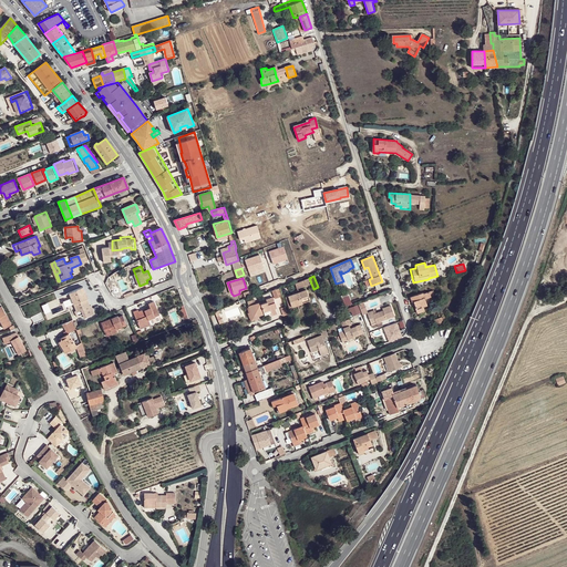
[(84,287),(70,292),(76,311),(75,312),(78,317),(83,313),(85,318),(94,313),(91,306),(90,306),(88,299),(89,298),(86,295),(84,287)]
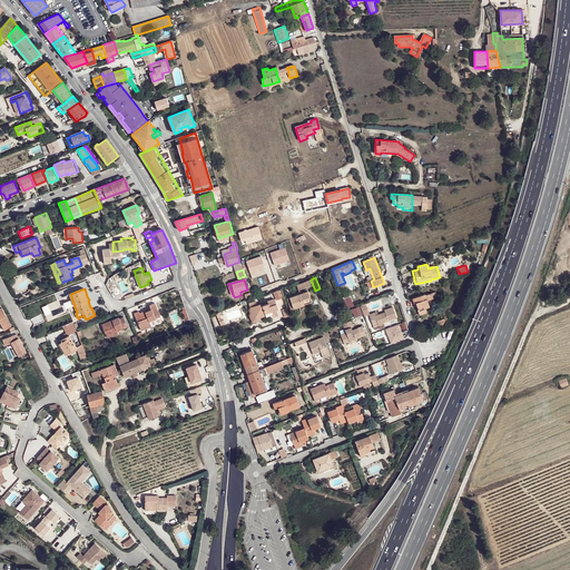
[(282,288),(275,292),(278,300),(284,296),(282,288)]
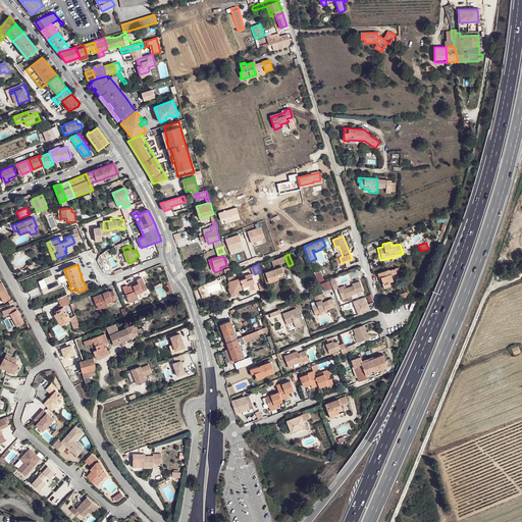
[(266,283),(273,280),(278,279),(285,276),(282,267),(275,269),(274,268),(272,269),(272,270),(263,273),(266,283)]
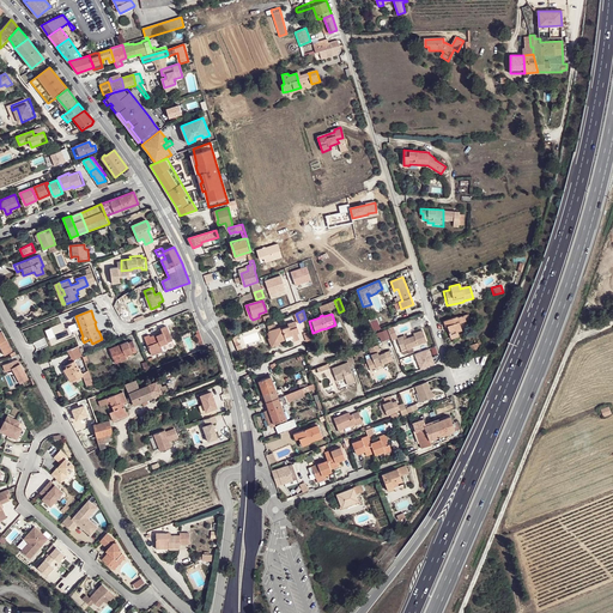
[(445,320),(448,326),(449,326),(451,333),(450,333),(453,339),(461,335),(460,331),(463,329),(462,323),(467,321),(466,315),(460,317),(459,315),(445,320)]
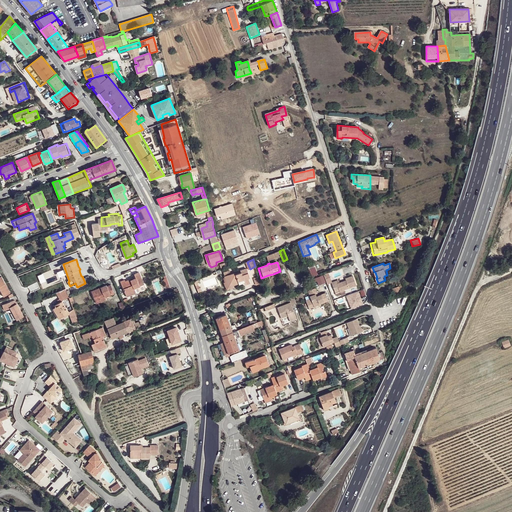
[(69,281),(63,264),(60,265),(67,282),(68,282),(69,281)]
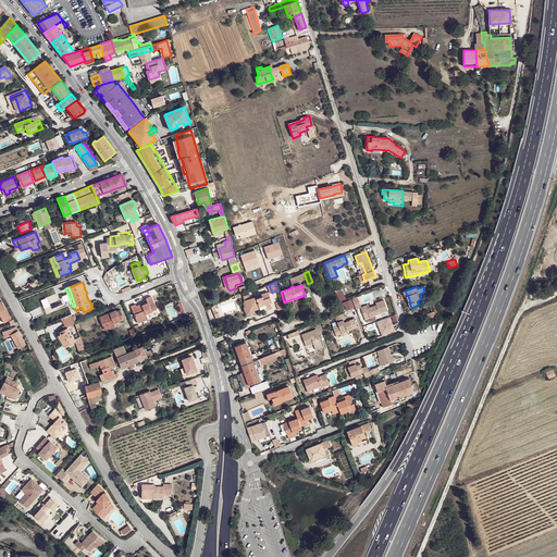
[(255,297),(246,300),(249,311),(260,308),(260,309),(261,310),(267,308),(267,310),(272,308),(271,302),(272,302),(269,292),(261,295),(262,296),(255,299),(255,297)]
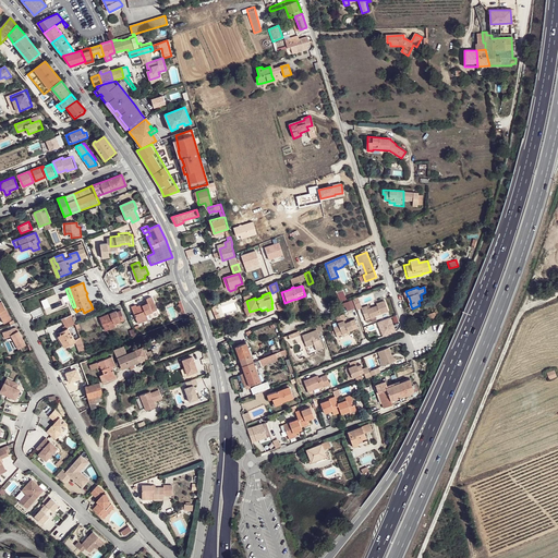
[(356,308),(362,307),(358,295),(352,298),(356,308)]
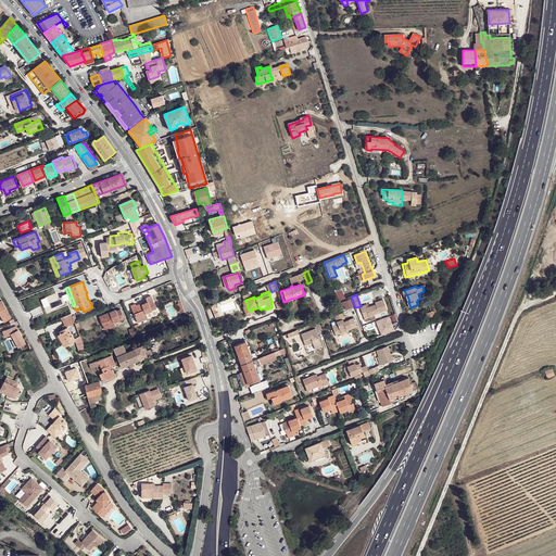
[(130,306),(138,323),(148,318),(146,313),(156,308),(151,295),(146,298),(148,303),(137,307),(136,304),(130,306)]
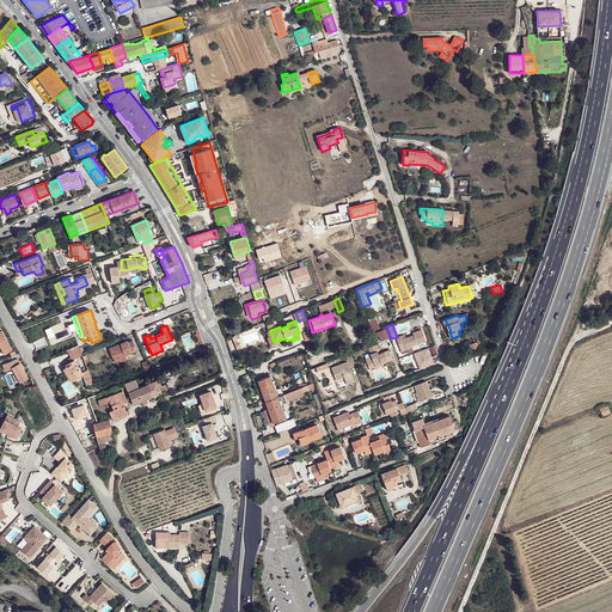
[(385,328),(375,331),(379,341),(390,336),(385,328)]
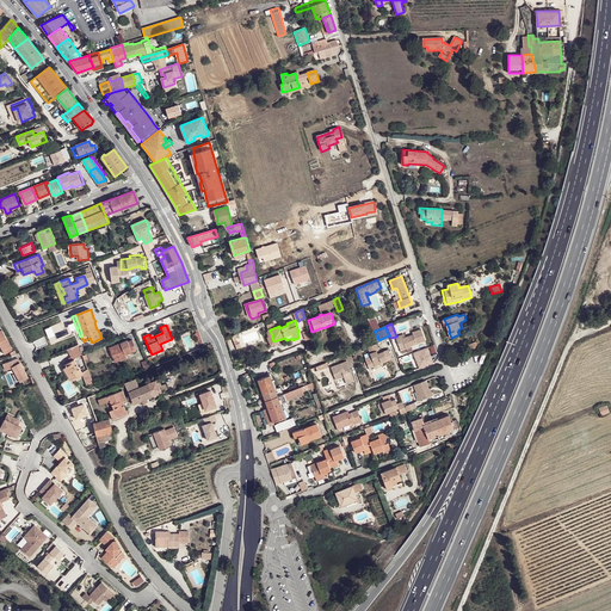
[(13,350),(1,329),(0,329),(0,345),(5,355),(13,350)]
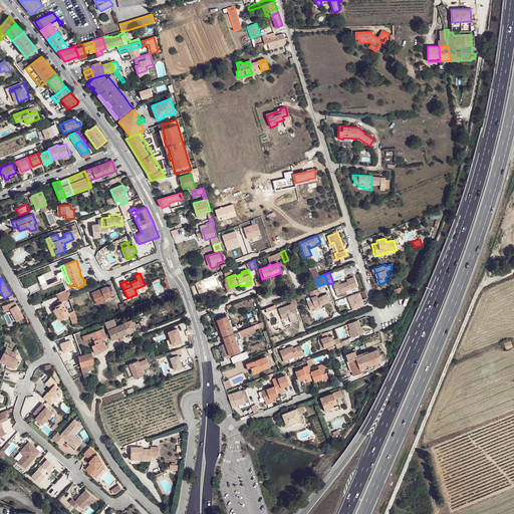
[(230,287),(227,277),(225,277),(227,283),(225,283),(228,291),(236,289),(235,287),(240,285),(240,284),(230,287)]
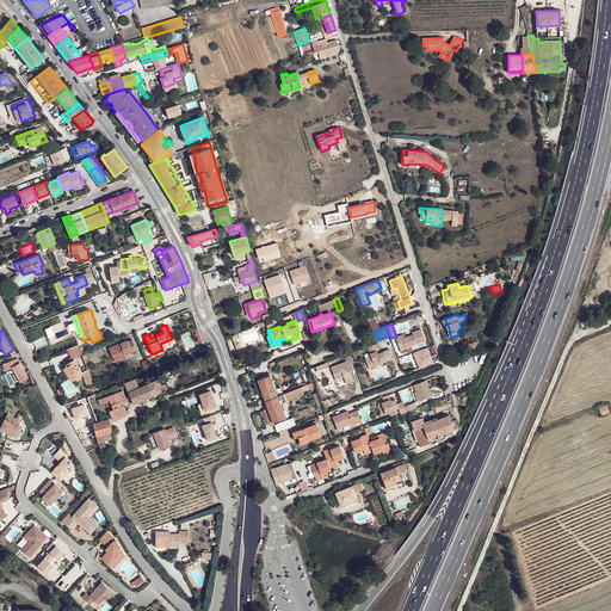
[(403,339),(401,334),(396,338),(401,350),(426,340),(421,329),(413,333),(413,334),(403,339)]
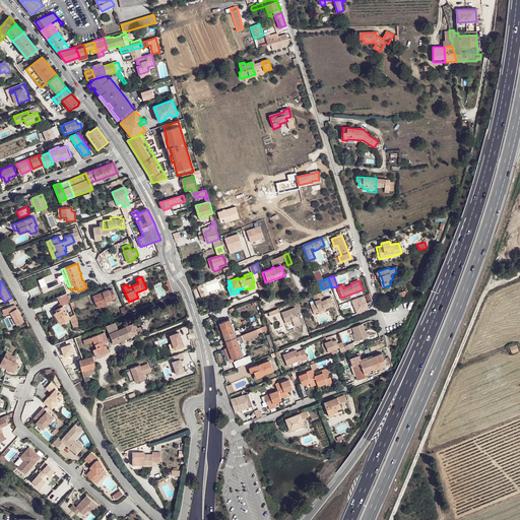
[(93,296),(96,305),(102,303),(103,307),(108,305),(107,303),(107,301),(112,299),(113,301),(117,299),(113,289),(109,290),(109,289),(93,296)]
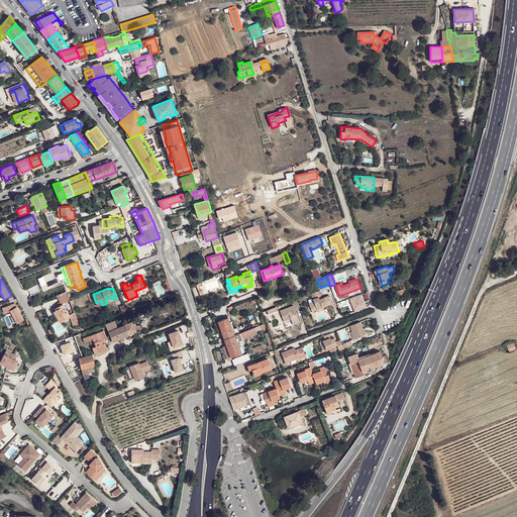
[(319,291),(311,294),(314,302),(309,304),(311,310),(316,308),(317,310),(323,308),(331,304),(328,296),(321,299),(319,300),(318,295),(320,294),(319,291)]
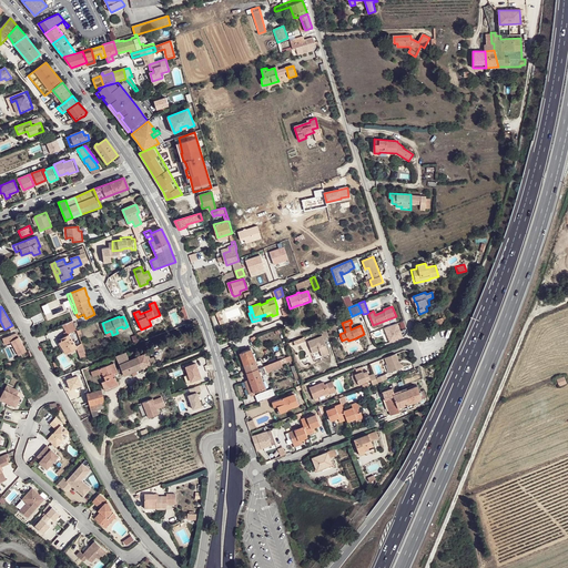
[(77,331),(75,328),(72,321),(61,326),(66,333),(67,335),(66,336),(59,340),(60,342),(59,343),(66,353),(67,353),(77,346),(69,335),(77,331)]
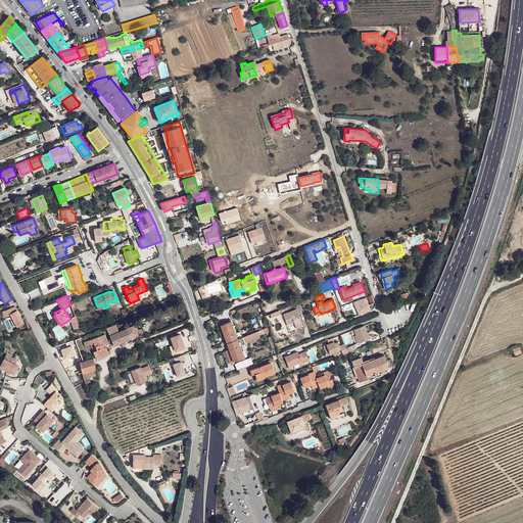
[(300,302),(295,304),(296,310),(283,315),(287,326),(294,323),(296,329),(303,326),(298,312),(302,310),(300,302)]
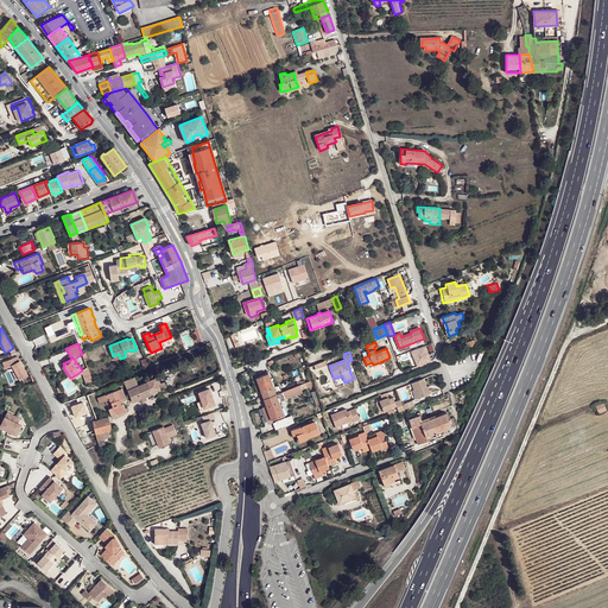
[(30,375),(18,355),(2,361),(5,368),(13,366),(20,380),(30,375)]
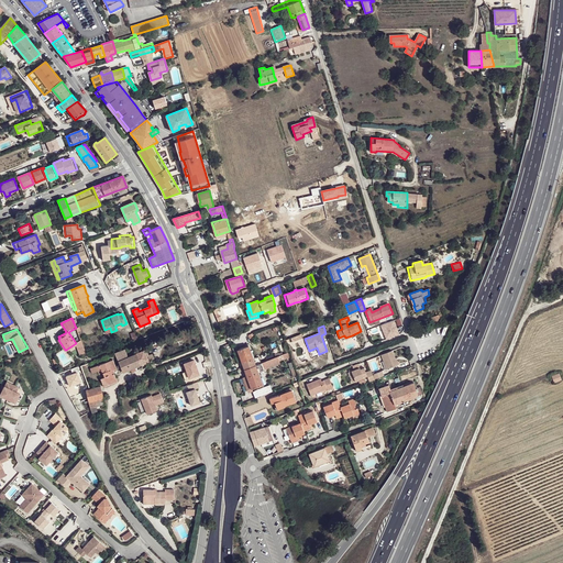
[(244,370),(262,362),(258,356),(253,359),(249,345),(239,349),(239,346),(236,348),(236,346),(232,349),(233,352),(238,350),(244,366),(240,367),(241,371),(244,370)]
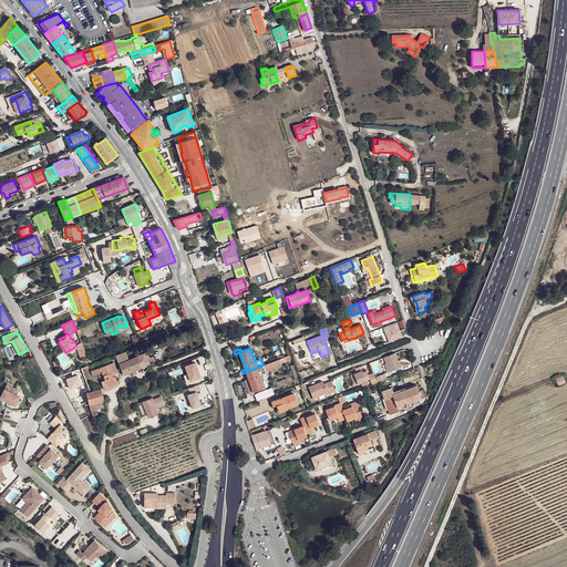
[(124,375),(142,367),(137,356),(131,359),(127,351),(116,356),(124,375)]
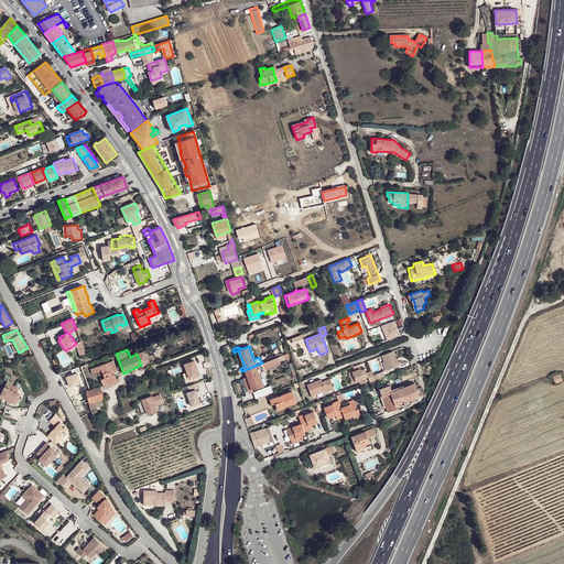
[(137,354),(141,365),(149,362),(147,357),(144,350),(137,354)]
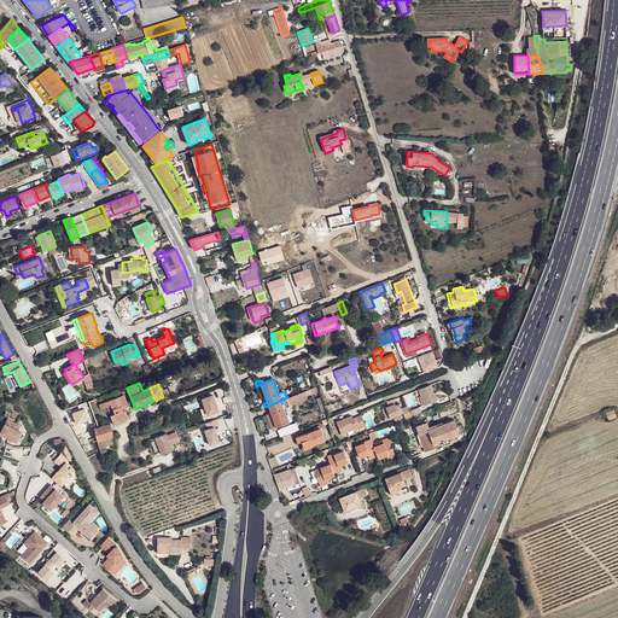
[(430,385),(418,390),(424,406),(437,400),(436,395),(433,396),(430,385)]
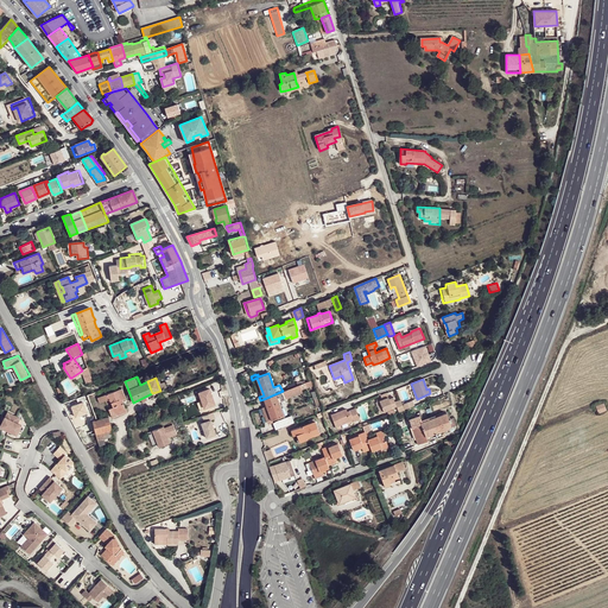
[(303,392),(299,385),(283,391),(264,399),(267,406),(272,419),(284,416),(279,401),(285,399),(303,392)]
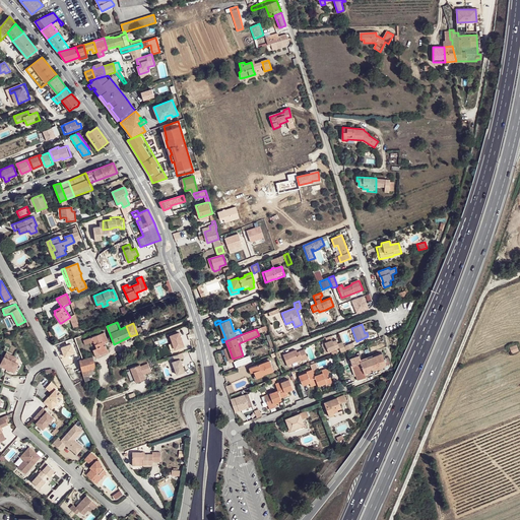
[(93,350),(95,355),(108,351),(106,345),(104,346),(103,343),(105,342),(106,342),(103,333),(83,340),(85,345),(93,341),(96,348),(93,350)]
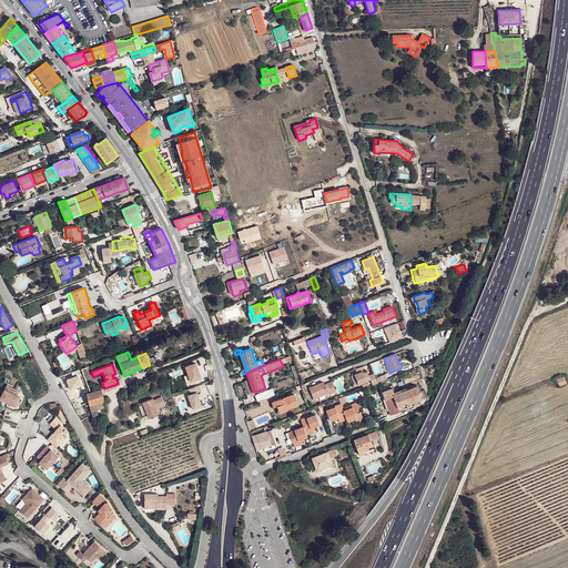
[(372,385),(377,383),(374,374),(368,375),(366,369),(355,374),(358,384),(369,381),(372,385)]
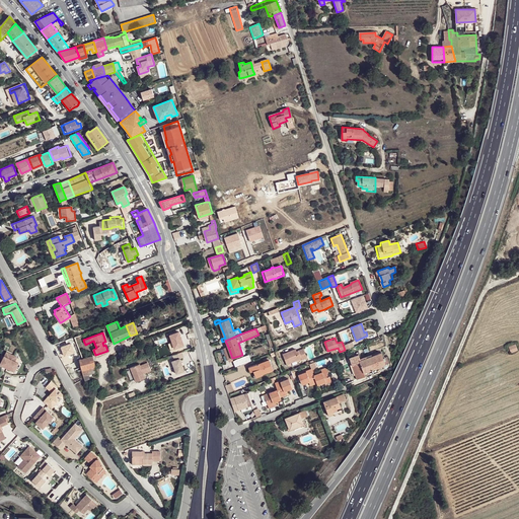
[(352,342),(343,345),(345,350),(354,347),(352,342)]
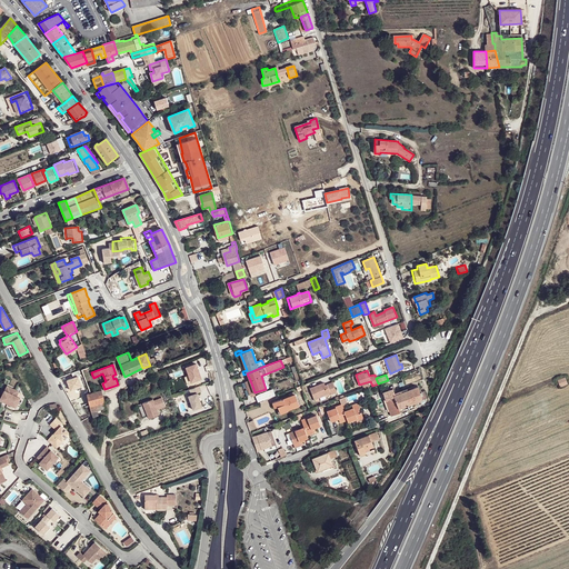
[(565,378),(558,380),(561,387),(568,383),(565,378)]
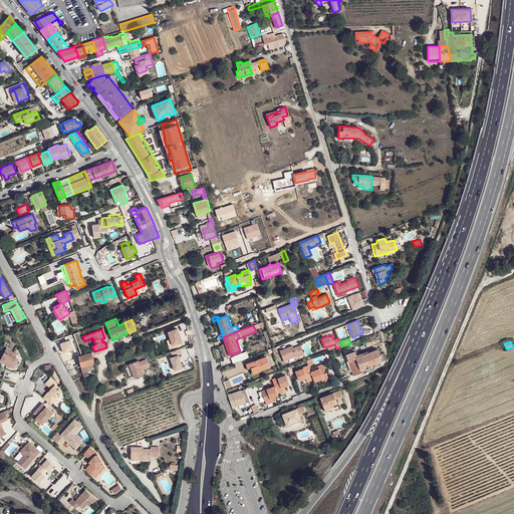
[(231,356),(230,354),(226,343),(222,344),(226,356),(228,357),(231,356)]
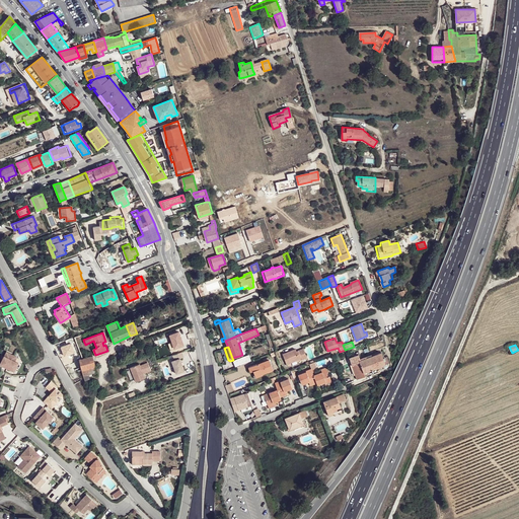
[(307,358),(303,348),(296,351),(295,349),(282,354),(286,364),(300,358),(301,360),(307,358)]
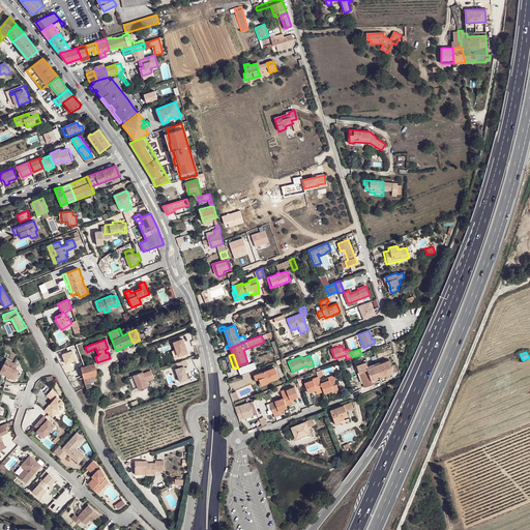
[(187,362),(185,357),(176,361),(178,366),(175,367),(180,380),(188,377),(183,364),(187,362)]
